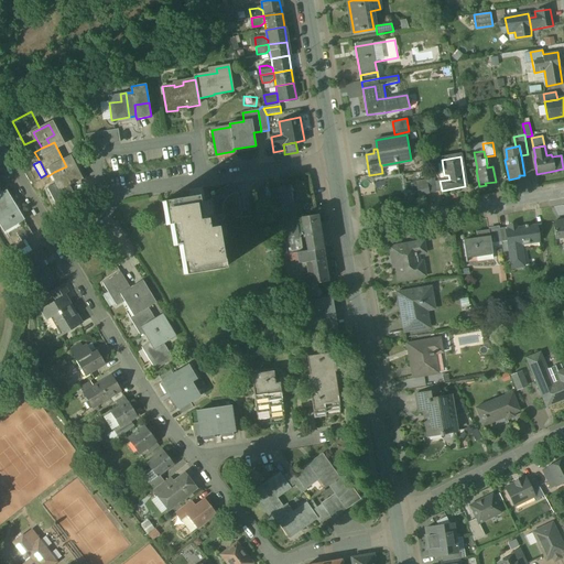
[(62,187),(69,184),(76,181),(68,165),(66,166),(54,172),(58,182),(62,187)]
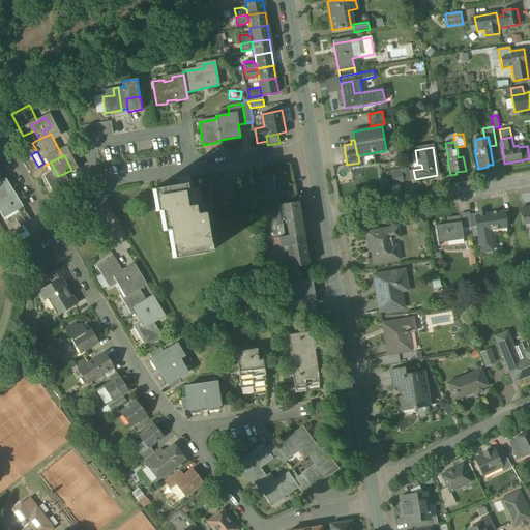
[(408,169),(402,170),(402,174),(404,181),(410,180),(408,169)]
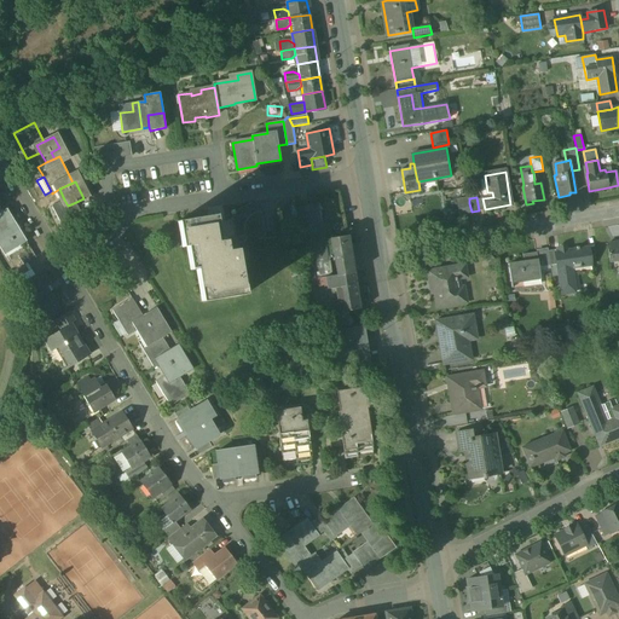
[(61,223),(81,212),(76,202),(68,206),(64,200),(52,206),(61,223)]
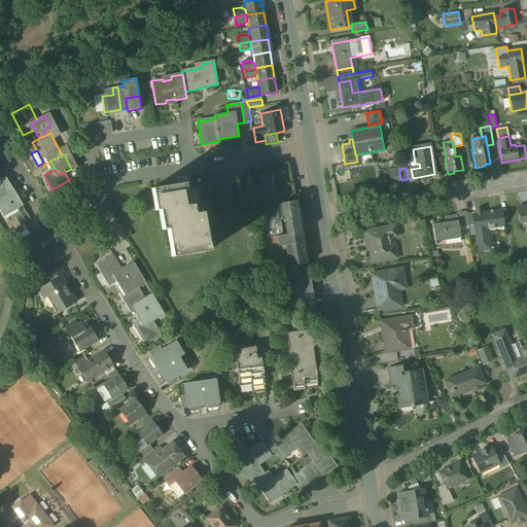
[(399,173),(390,174),(391,182),(401,180),(399,173)]
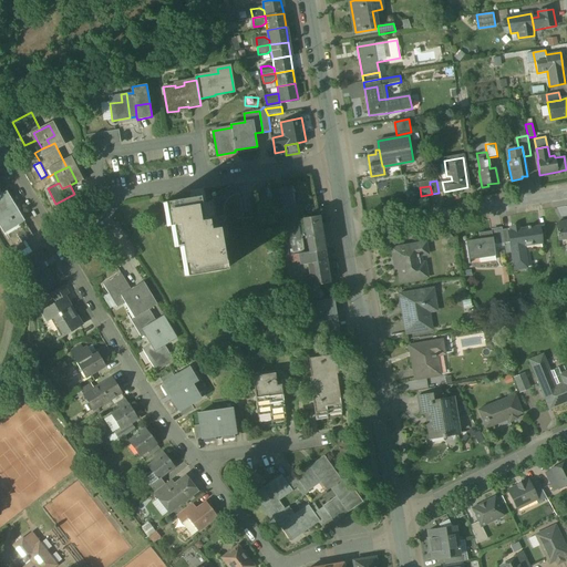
[(294,187),(274,189),(284,257),(297,254),(305,253),(301,237),(299,237),(295,198),(297,198),(296,196),(295,196),(294,187)]
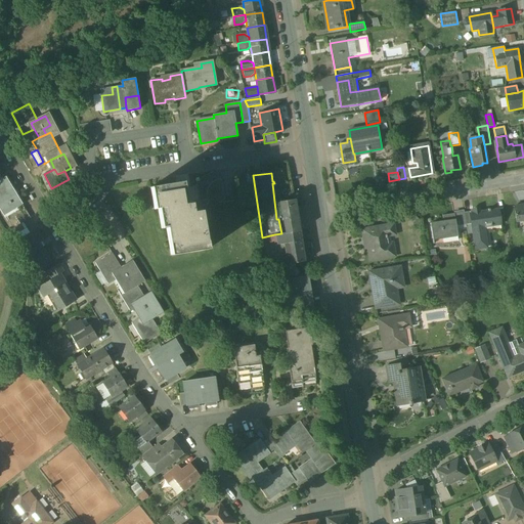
[(6,177),(0,180),(0,205),(6,214),(23,204),(6,177)]
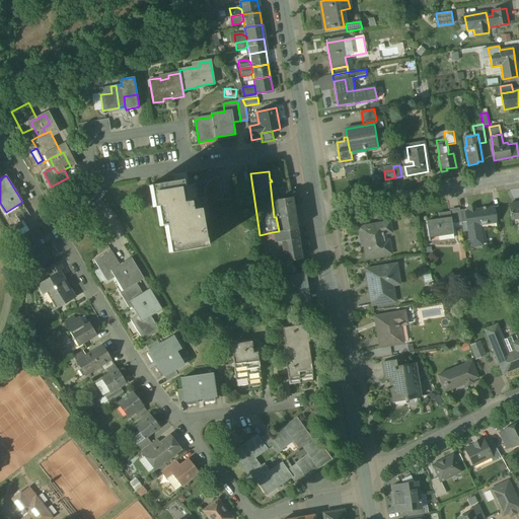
[(68,177),(51,187),(55,195),(72,186),(68,177)]
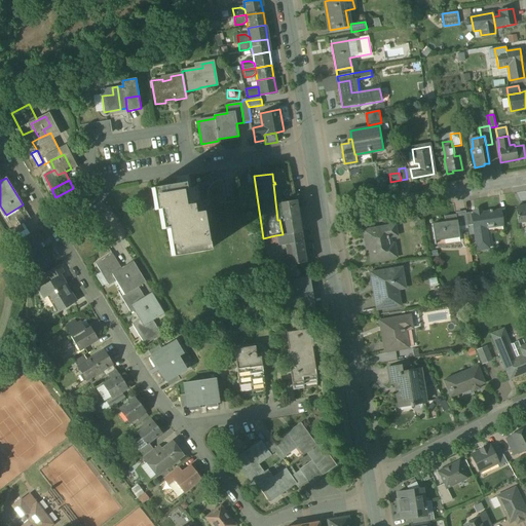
[(231,203),(213,207),(212,202),(210,202),(210,201),(204,202),(201,202),(199,186),(197,187),(196,182),(185,183),(188,205),(194,204),(200,203),(203,222),(209,250),(193,252),(199,290),(260,280),(247,196),(235,197),(236,202),(231,203)]
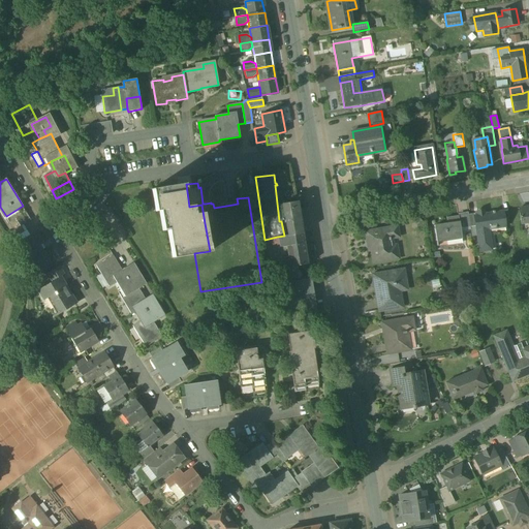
[(195,206),(189,207),(186,184),(152,190),(155,211),(159,210),(162,230),(168,229),(174,257),(194,253),(210,251),(205,223),(201,205),(195,206)]
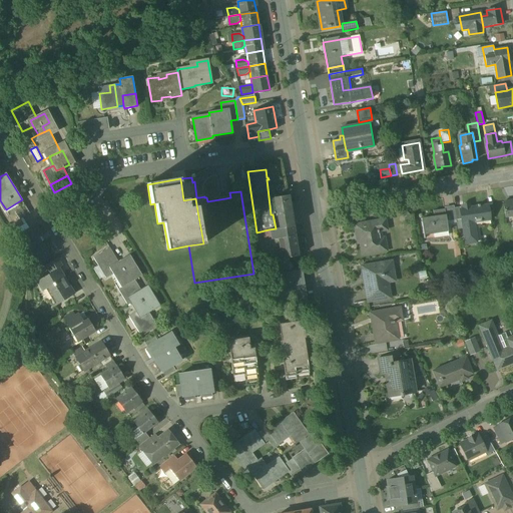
[(290,195),(274,198),(279,228),(294,225),(290,195)]
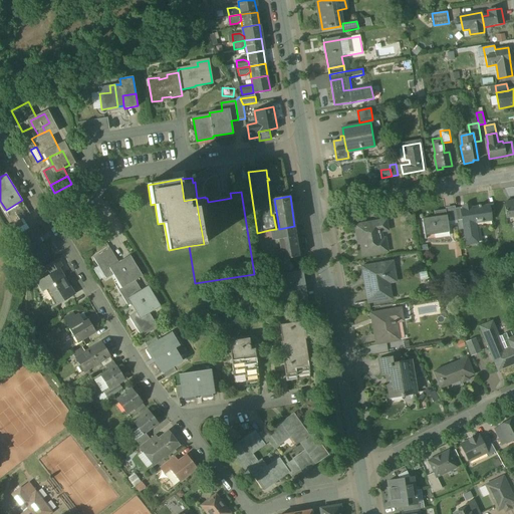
[(513,202),(513,201),(503,203),(506,218),(513,216),(513,202)]
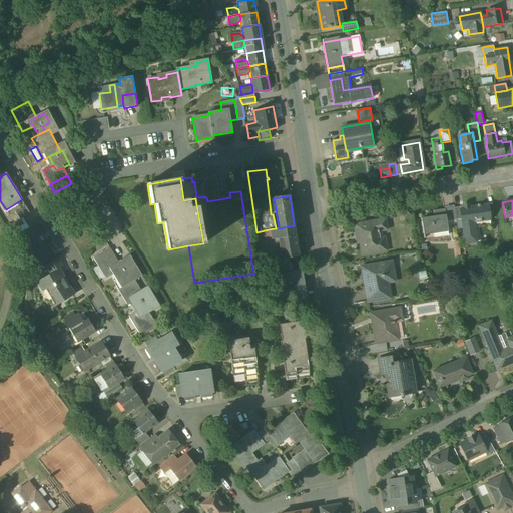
[(89,201),(81,206),(88,216),(95,212),(89,201)]
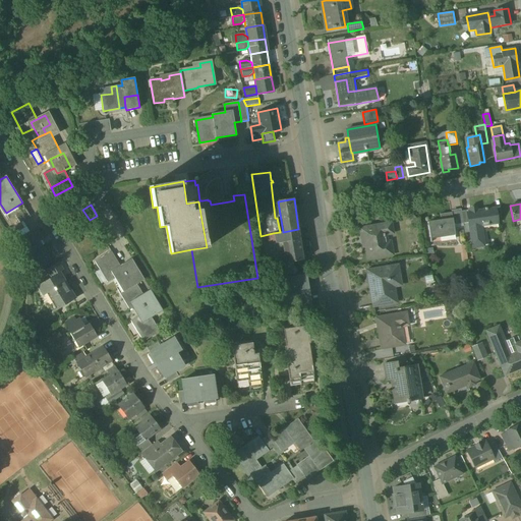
[(485,210),(468,213),(469,223),(468,223),(472,247),(484,246),(480,223),(497,221),(497,224),(498,224),(496,209),(487,210),(487,209),(485,209),(485,210)]
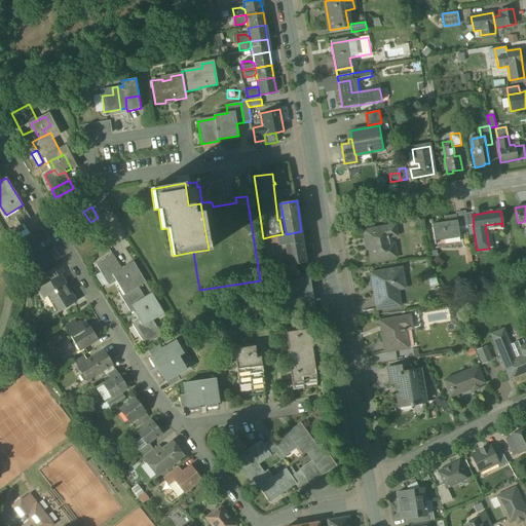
[(26,212),(15,218),(21,225),(22,225),(31,219),(26,212)]
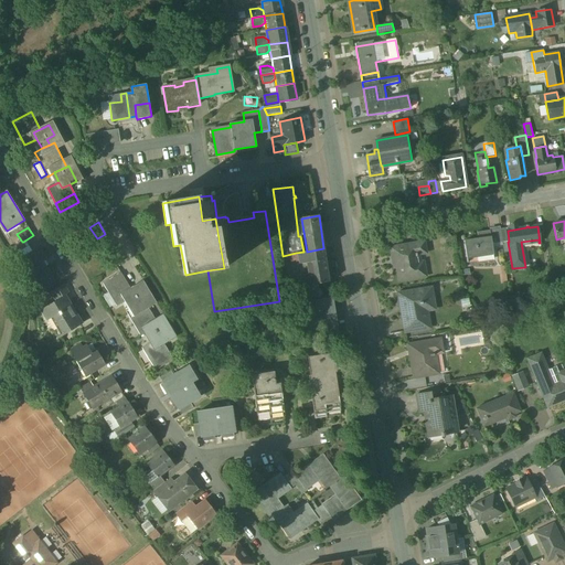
[(507,228),(500,230),(501,242),(508,242),(509,242),(508,231),(507,228)]
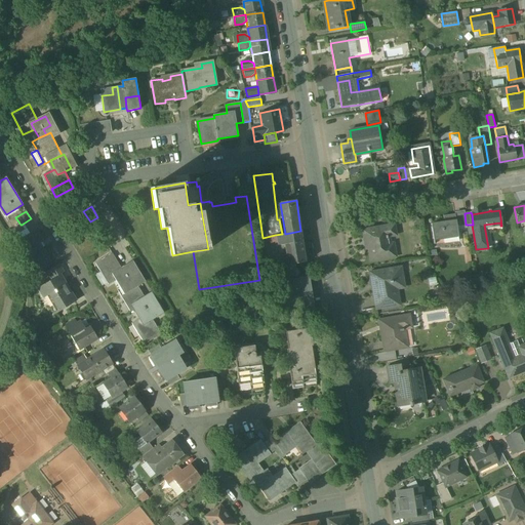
[(444,223),(431,225),(434,240),(444,238),(444,236),(458,234),(457,229),(465,228),(463,226),(459,226),(458,213),(455,214),(443,215),(444,223)]
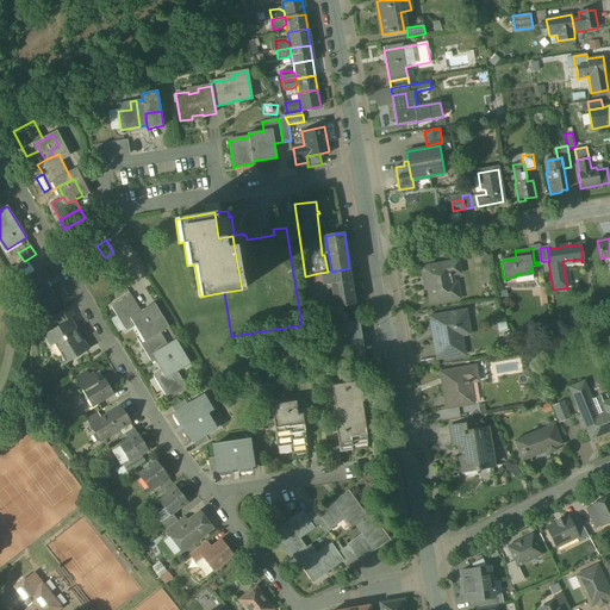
[(132,284),(113,253),(105,257),(103,259),(122,290),(132,284)]
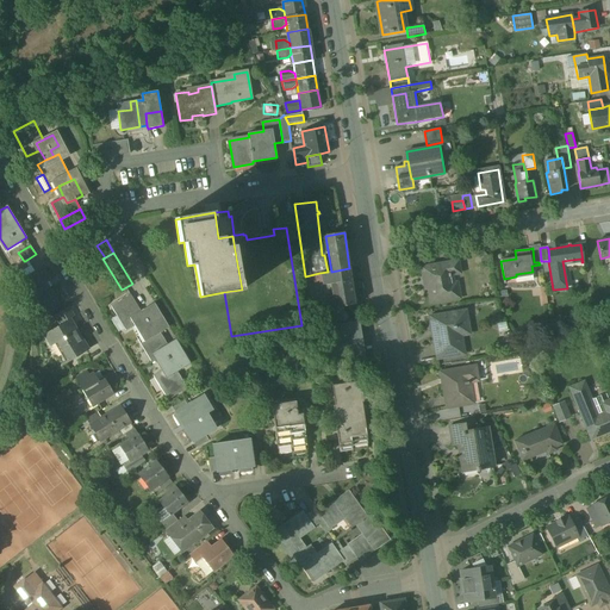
[(24,261),(13,268),(17,274),(29,267),(25,261),(24,261)]
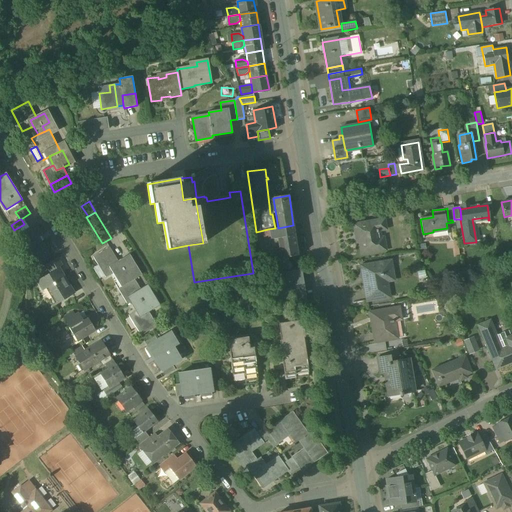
[(384,220),(355,226),(357,235),(359,234),(362,254),(386,250),(384,238),(380,239),(378,231),(386,230),(384,220)]
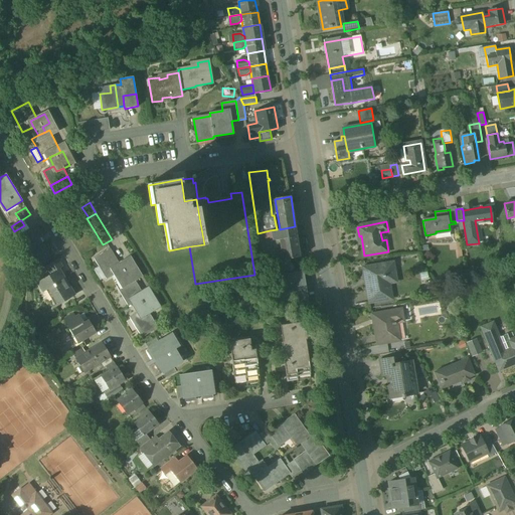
[(44,236),(37,224),(22,233),(31,250),(29,251),(36,265),(50,256),(40,238),(44,236)]
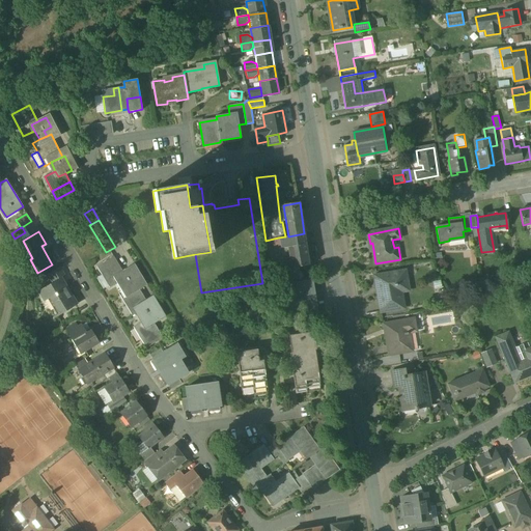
[(288,236),(286,236),(287,248),(291,268),(292,268),(309,264),(304,233),(288,236)]
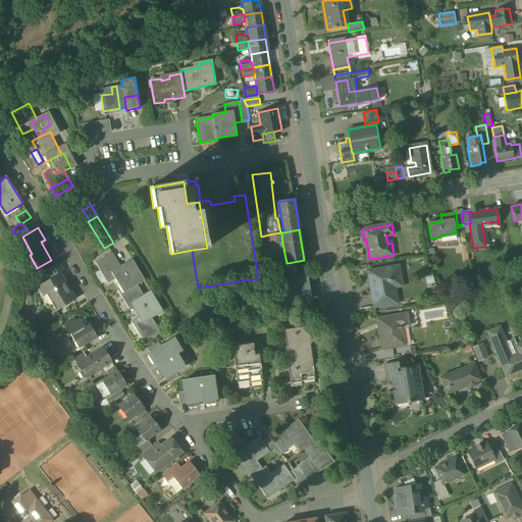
[(280,232),(273,233),(275,245),(282,244),(281,232),(280,232)]
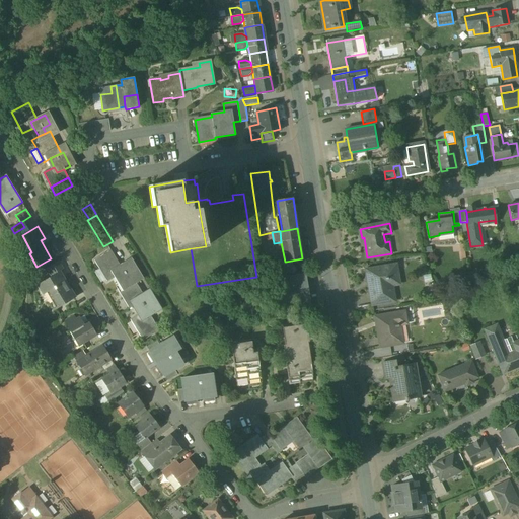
[(272,232),(260,235),(265,272),(287,268),(286,262),(285,262),(281,242),(274,243),(272,232)]
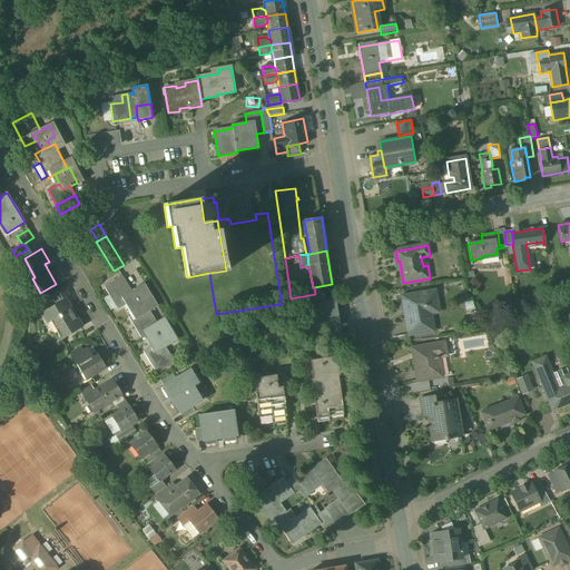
[(114,281),(126,304),(129,303),(135,312),(141,307),(138,302),(146,297),(140,286),(131,292),(123,276),(114,281)]
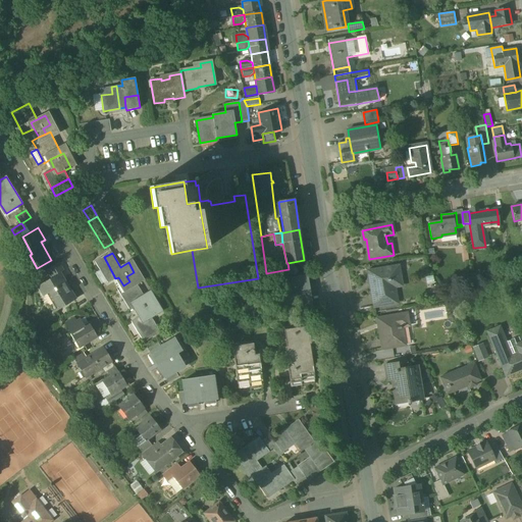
[(115,278),(104,257),(95,262),(107,283),(115,278)]
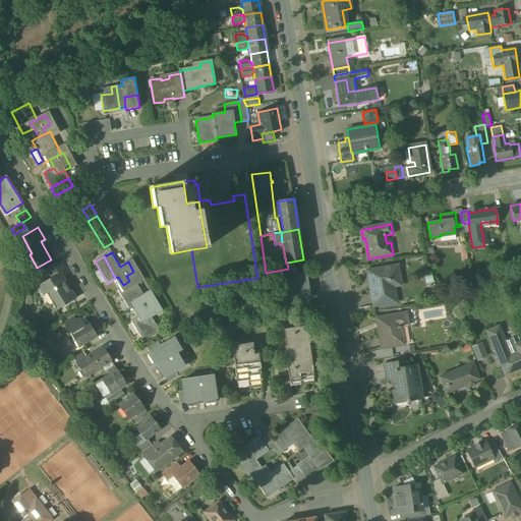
[(59,263),(48,270),(51,276),(63,269),(59,263)]
